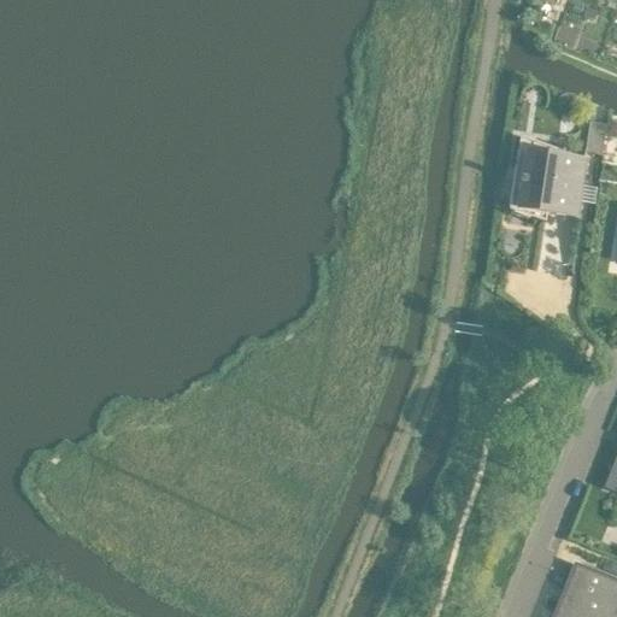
[(585,7),(582,16),(593,19),(595,11),(585,7)]
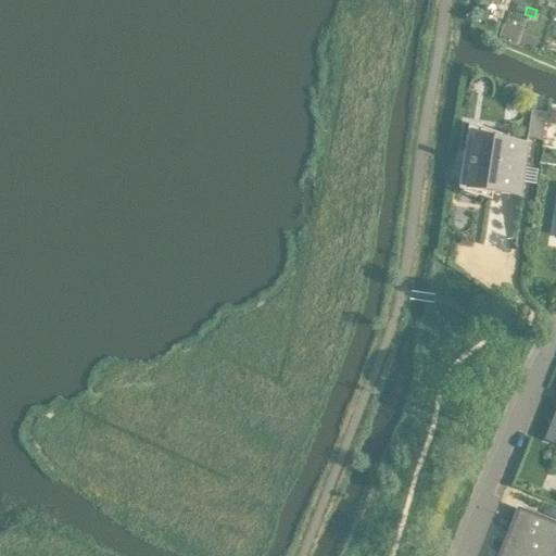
[(527,136),(542,141),(545,113),(531,111),(527,136)]
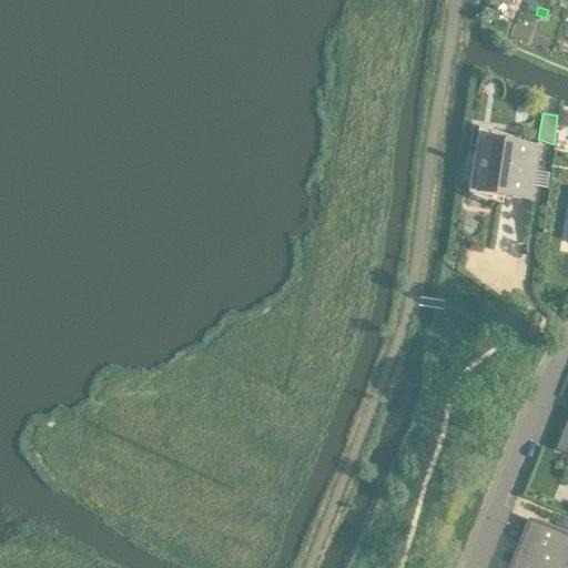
[(468,193),(501,205),(503,196),(529,201),(537,148),(510,144),(511,138),(478,127),(468,193)]
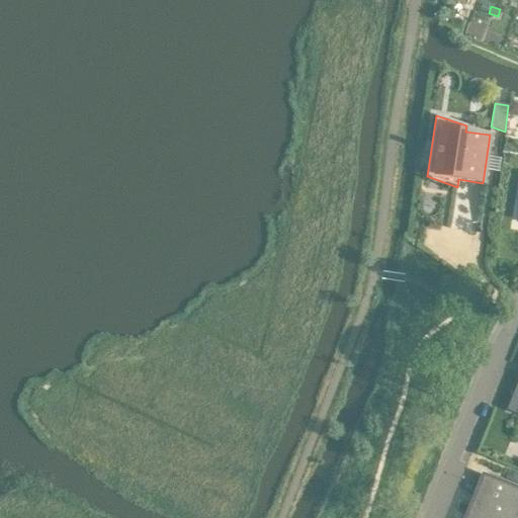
[(517,383),(508,410),(517,413),(517,383)]
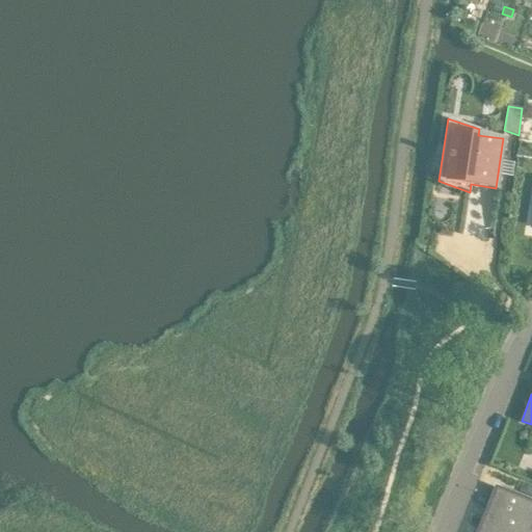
[(529,531),(531,526),(531,502),(495,487),(477,531),(529,531)]
